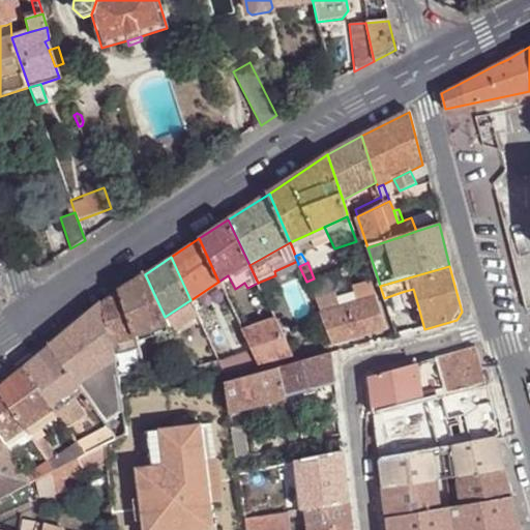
[(135,337),(168,326),(165,317),(145,274),(120,292),(135,337)]
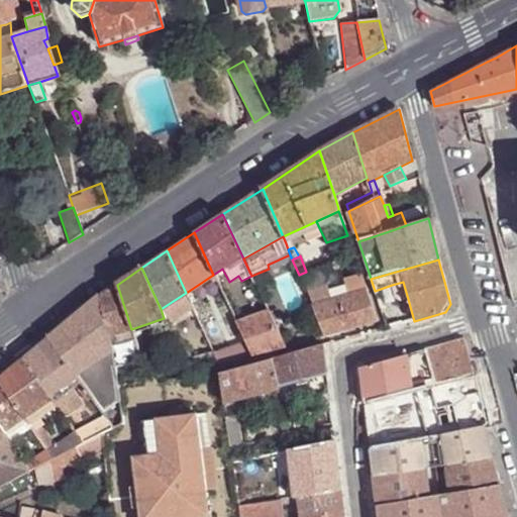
[(366,291),(360,274),(343,279),(345,287),(348,296),(366,291)]
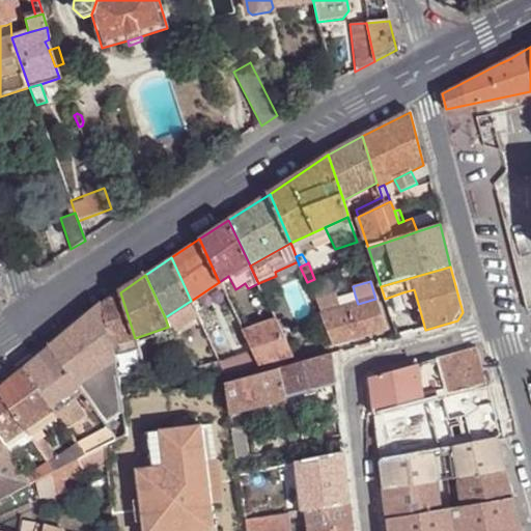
[(414,289),(402,292),(407,306),(412,308),(419,307),(414,289)]
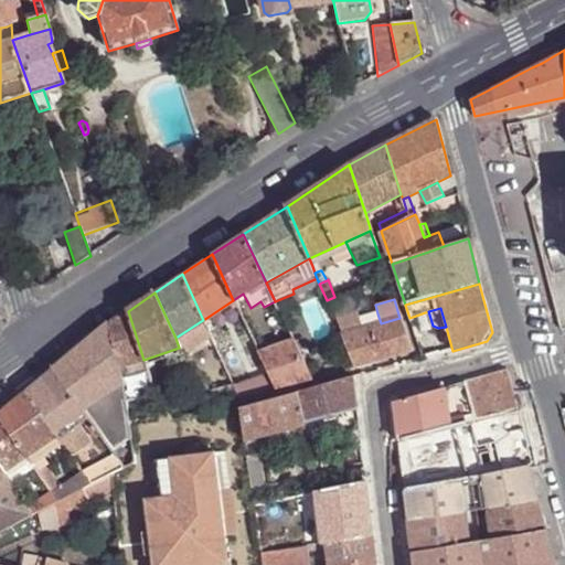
[(356,310),(334,318),(355,368),(411,352),(400,318),(381,323),(377,313),(359,319),(356,310)]
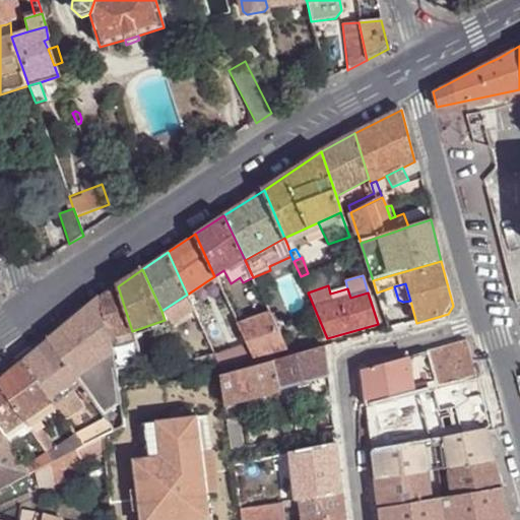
[(118,286),(101,298),(110,339),(132,331),(118,286)]
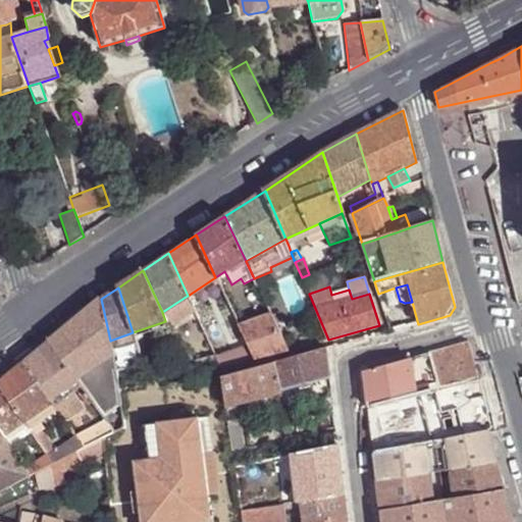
[(186,297),(162,312),(169,327),(193,312),(186,297)]
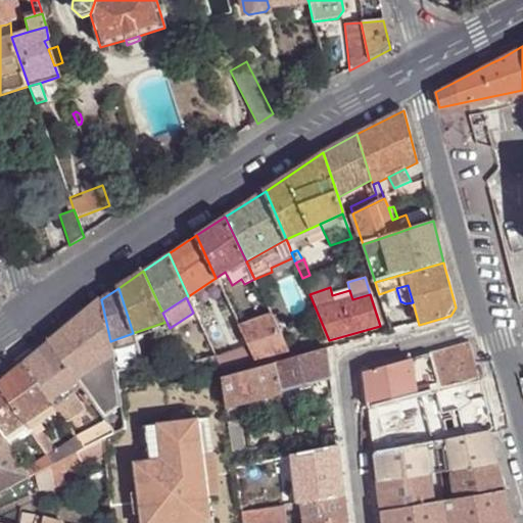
[(110,341),(101,299),(49,341),(77,379),(83,387),(94,402),(104,417),(121,406),(115,370),(113,355),(112,351),(110,341)]
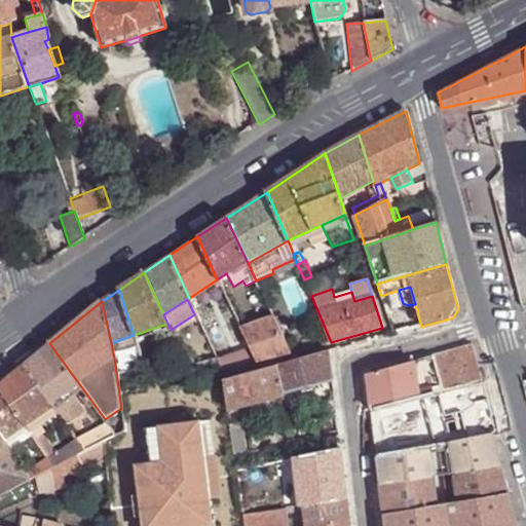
[(257,363),(289,353),(276,327),(272,318),(271,315),(240,328),(250,347),(257,363)]
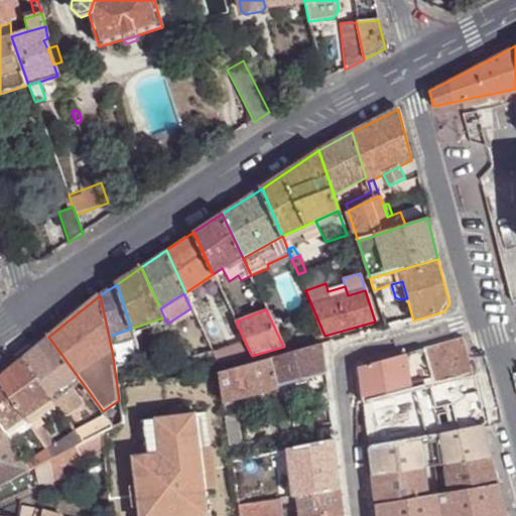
[(267,312),(271,320),(278,316),(274,309),(267,312)]
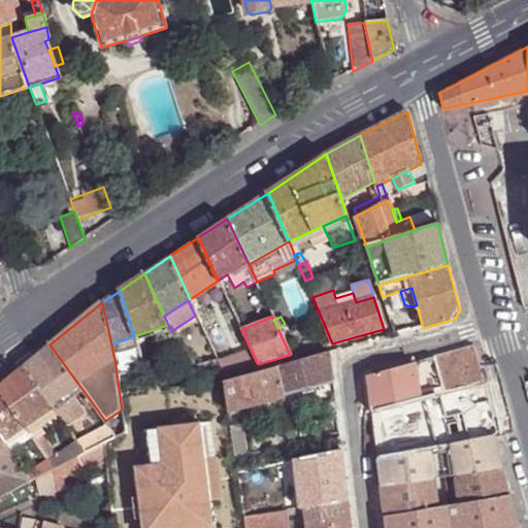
[(137,347),(134,336),(111,344),(113,355),(137,347)]
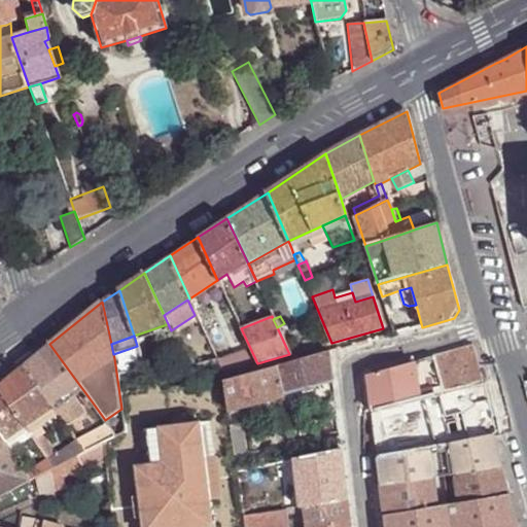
[(76,394),(83,390),(77,382),(49,344),(23,365),(51,407),(57,414),(67,427),(86,414),(74,396),(76,394)]
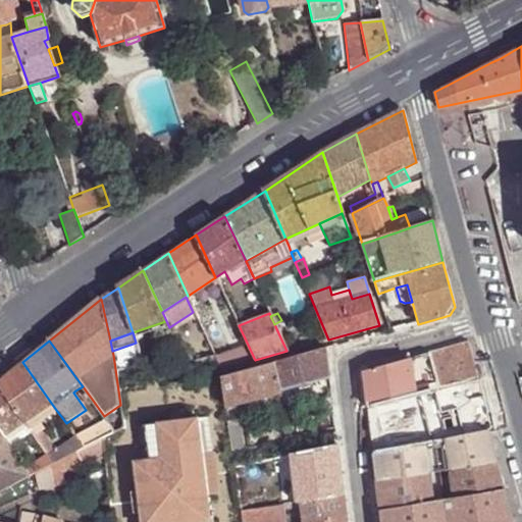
[(428,352),(438,386),(478,376),(469,341),(428,352)]
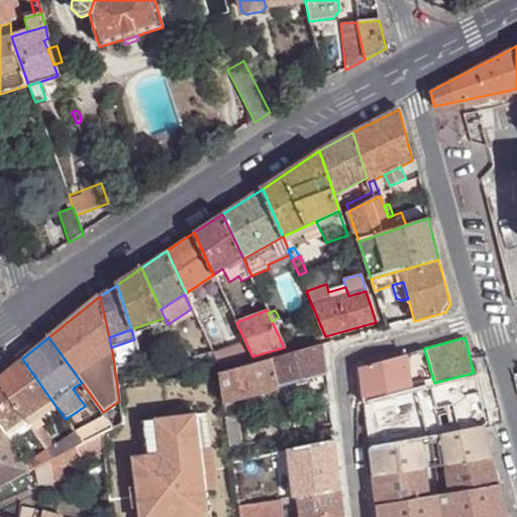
[(218,366),(252,356),(245,341),(211,350),(218,366)]
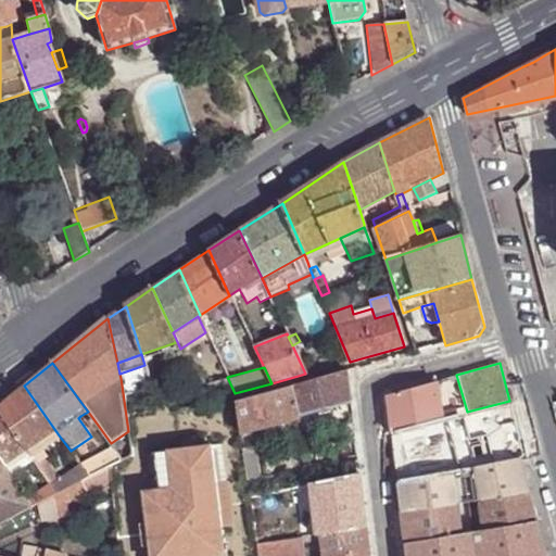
[(351,403),(348,373),(310,381),(291,387),(298,417),(351,403)]
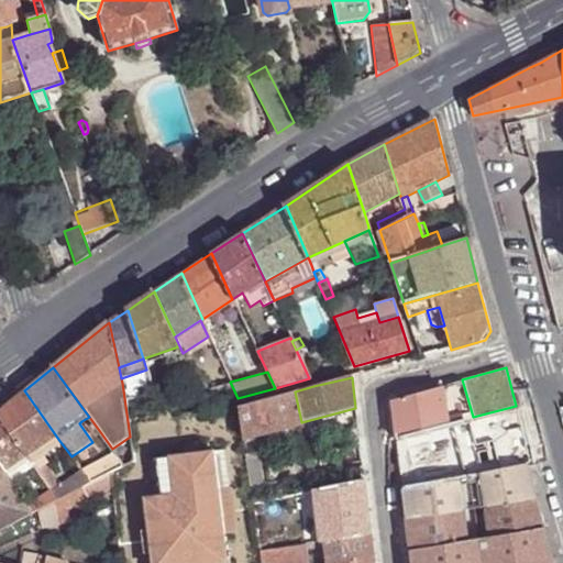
[(441,385),(449,422),(473,417),(462,379),(441,385)]
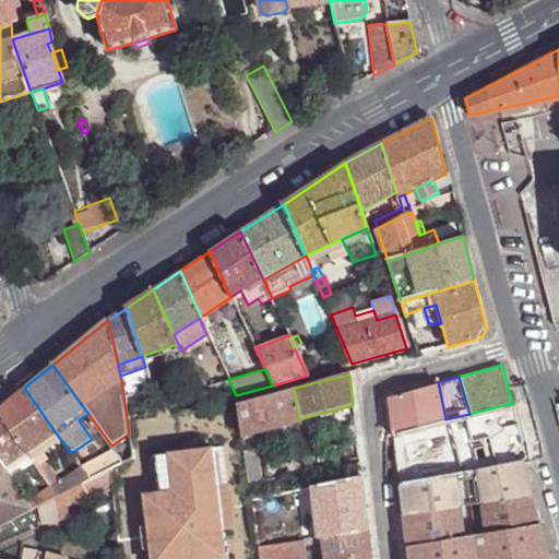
[(123,395),(132,394),(130,379),(121,380),(123,395)]
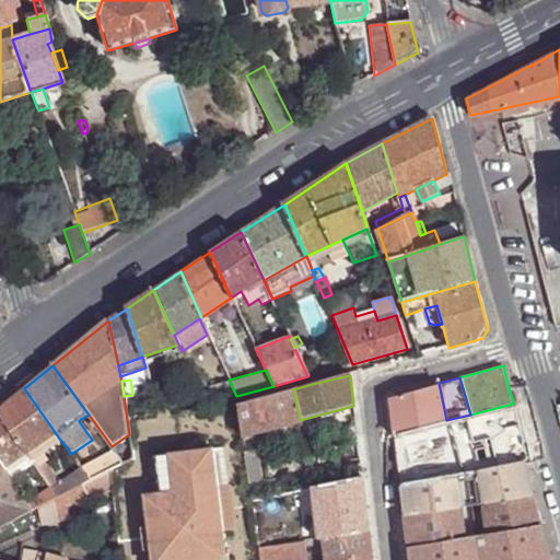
[(206,405),(236,396),(229,380),(207,386),(211,394),(203,397),(206,405)]
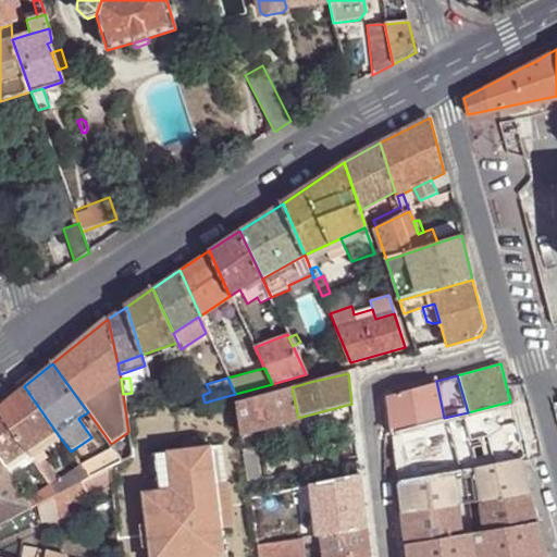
[(387,394),(392,431),(444,418),(436,381),(412,387),(387,394)]
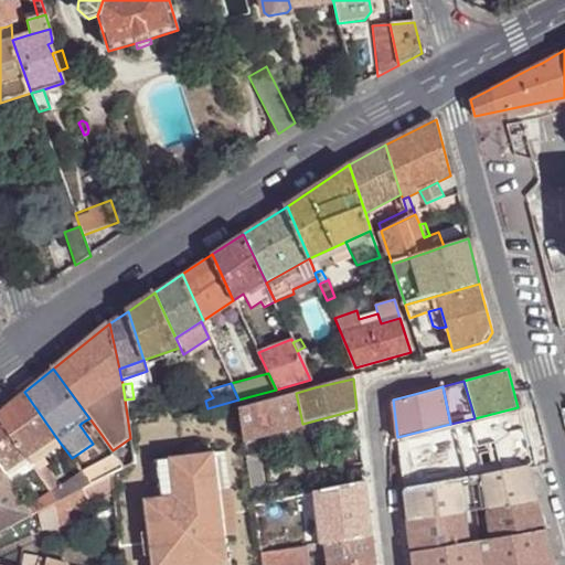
[(0,420),(25,455),(55,436),(24,392),(0,409),(0,420)]
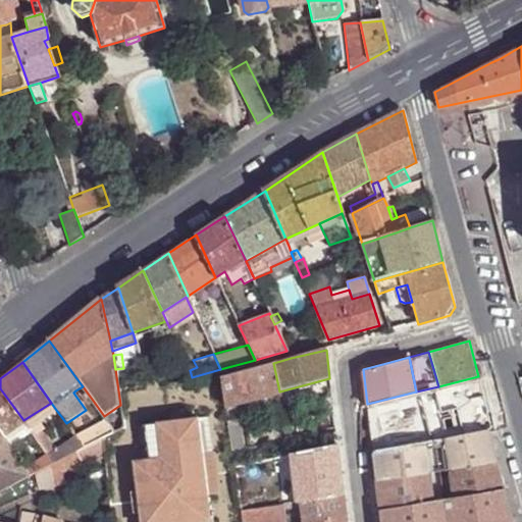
[(279,392),(273,363),(258,367),(223,377),(225,405),(279,392)]
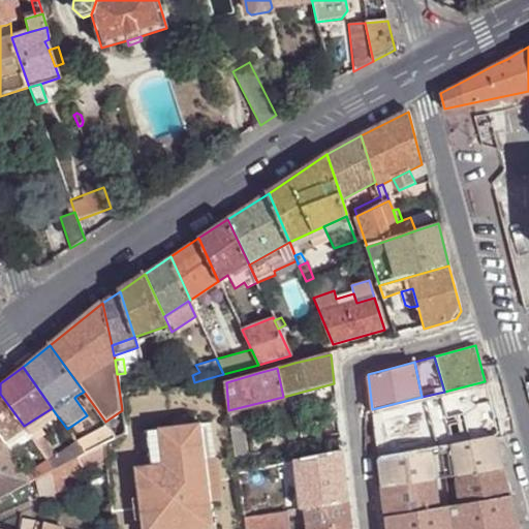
[(372,409),(378,458),(495,437),(499,436),(485,381),(444,392),(422,397),(372,409)]
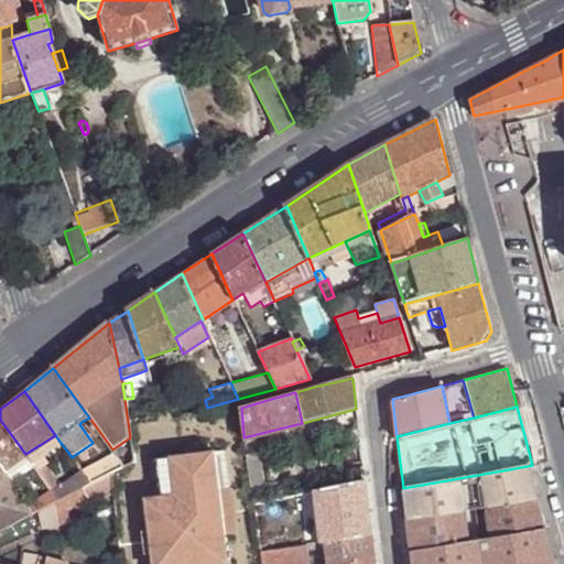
[(94,440),(101,434),(89,418),(82,422),(94,440)]
